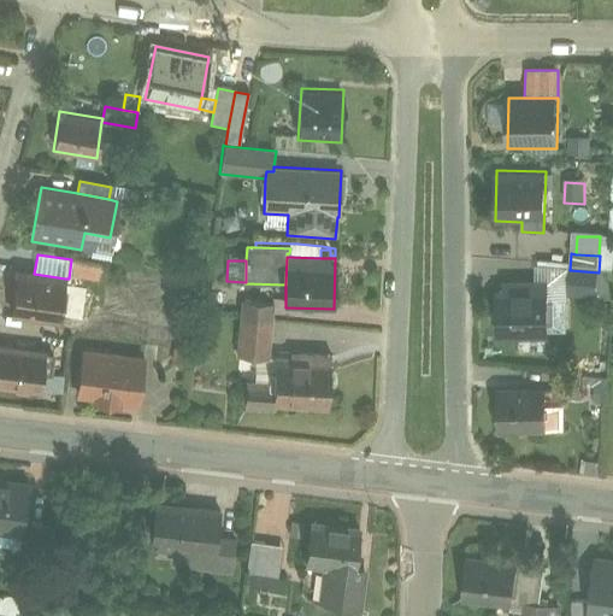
[(536,283),(548,283),(548,297),(569,298),(570,270),(550,269),(536,269),(536,283)]
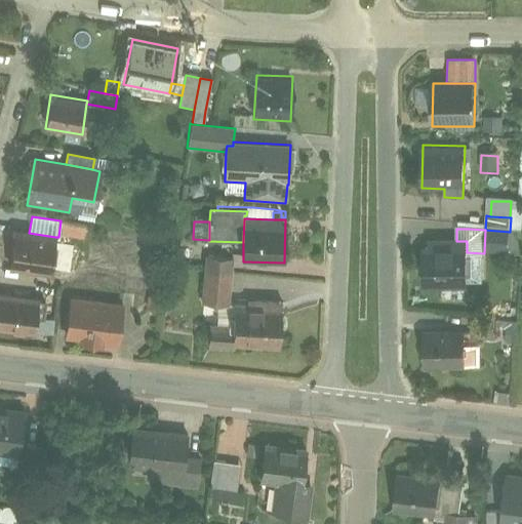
[(14,230),(8,270),(49,276),(55,237),(29,233),(14,230)]
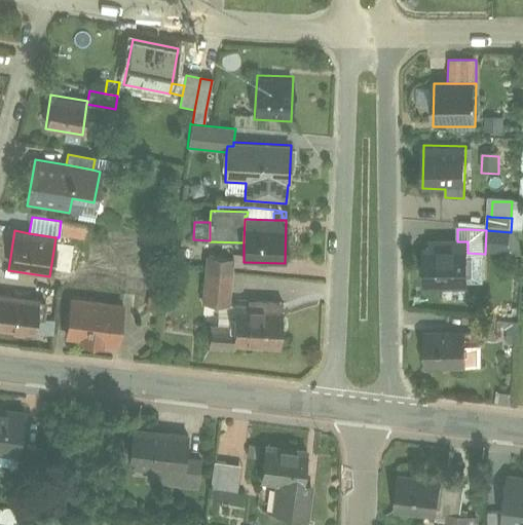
[(486,230),(485,254),(509,256),(511,232),(486,230)]
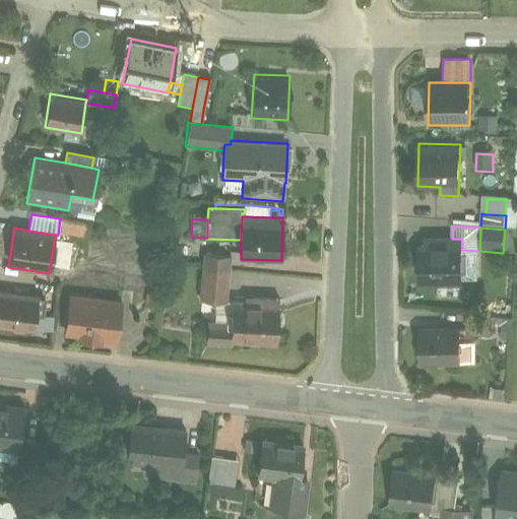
[(516,231),(505,230),(503,253),(515,254),(516,231)]
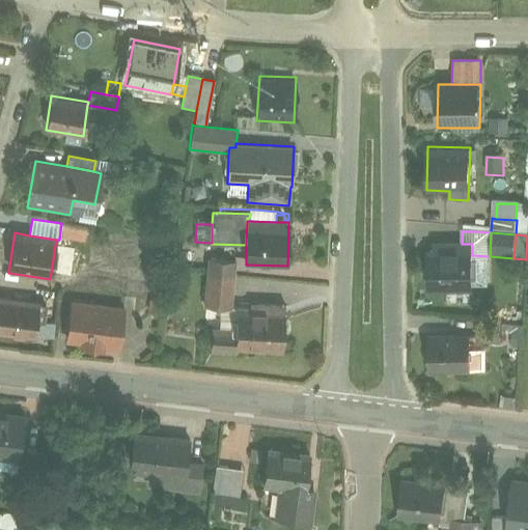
[(427,252),(427,293),(472,293),(472,255),(472,244),(462,244),(434,244),(434,252),(427,252)]
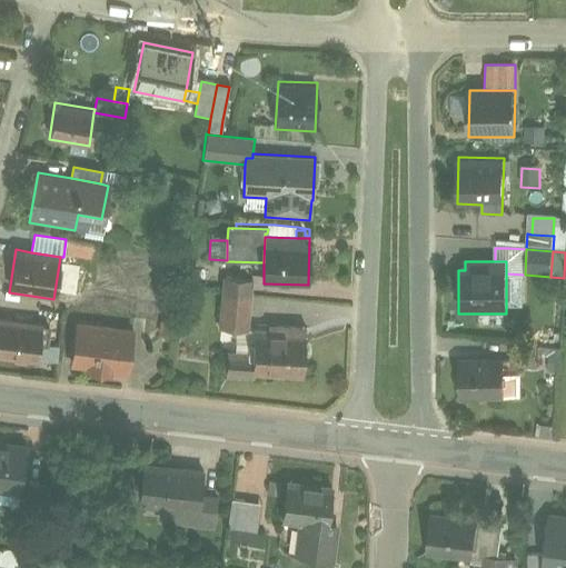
[(247,332),(252,281),(222,279),(218,330),(247,332)]
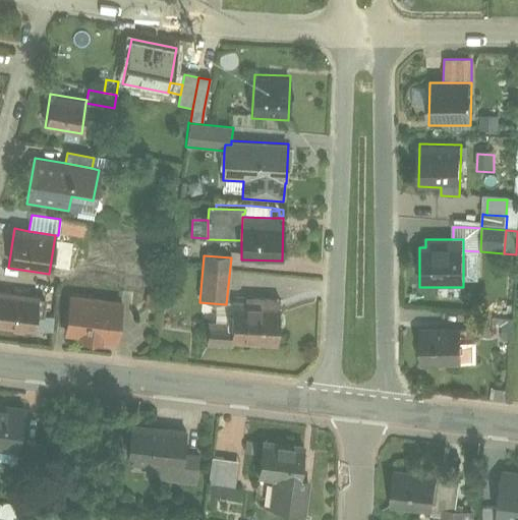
[(0,290),(0,328),(32,333),(33,331),(37,299),(38,295),(0,290)]
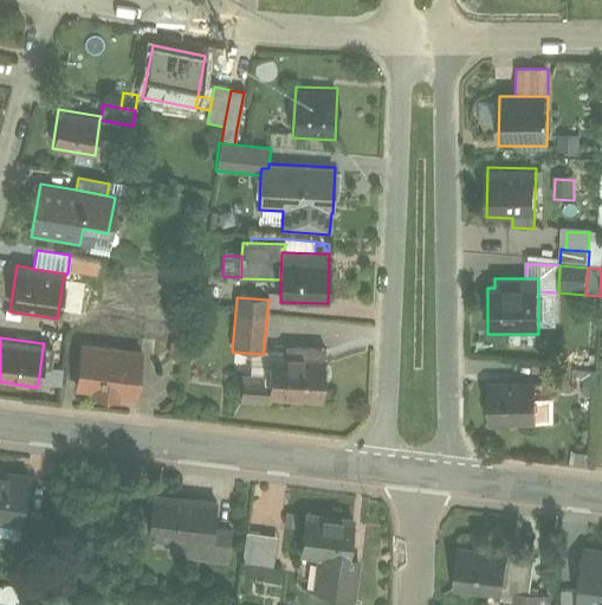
[(136,403),(142,352),(79,345),(73,394),(91,397),(90,403),(116,405),(117,400),(136,403)]
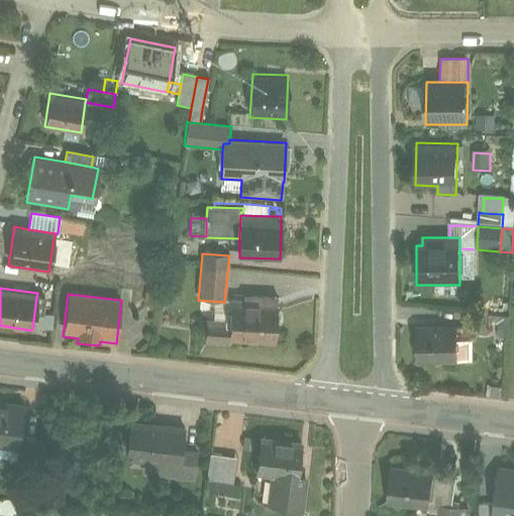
[(156,309),(158,296),(145,294),(143,307),(156,309)]
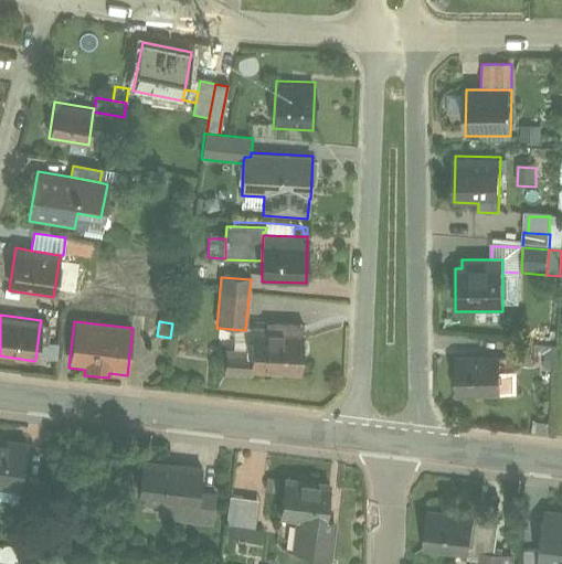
[(265,328),(253,327),(251,363),(251,372),(299,375),(301,323),(266,321),(265,328)]
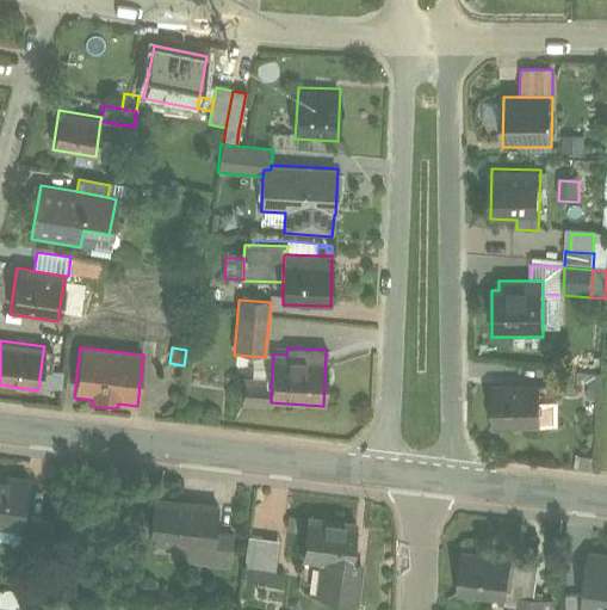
[(54,353),(43,351),(38,388),(60,392),(62,376),(50,375),(54,353)]
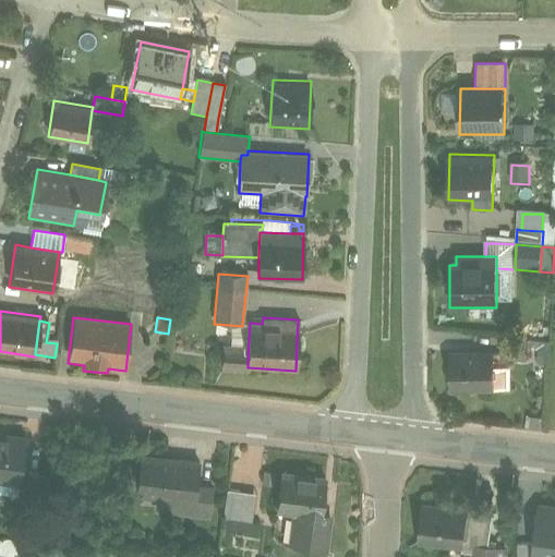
[(499,350),(455,348),(454,391),(498,394),(499,350)]
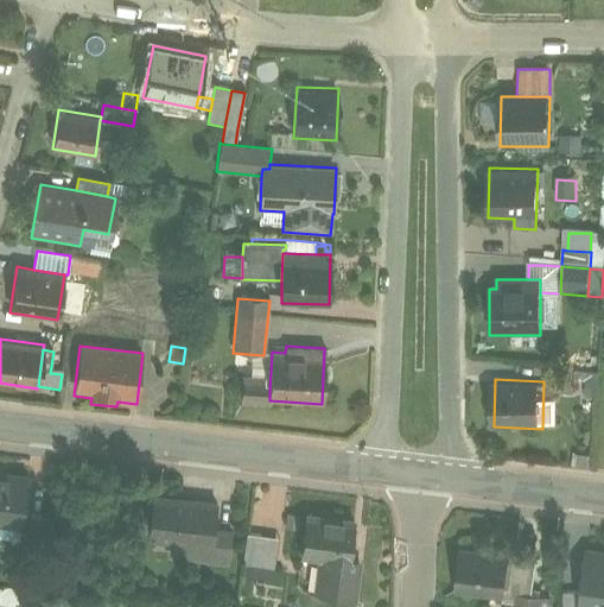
[(579,383),(551,380),(550,393),(578,397),(579,383)]
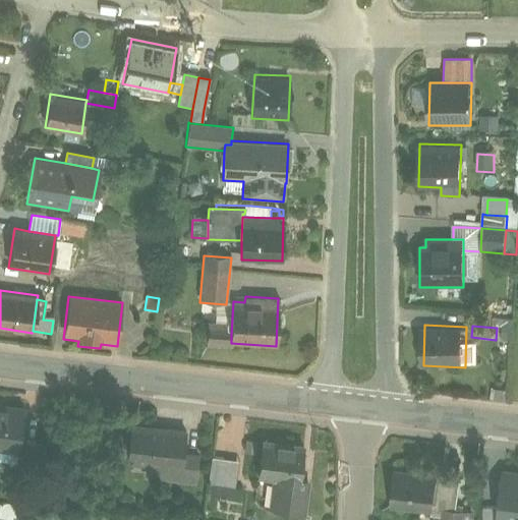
[(231,343),(231,335),(208,333),(207,347),(230,348),(231,343)]
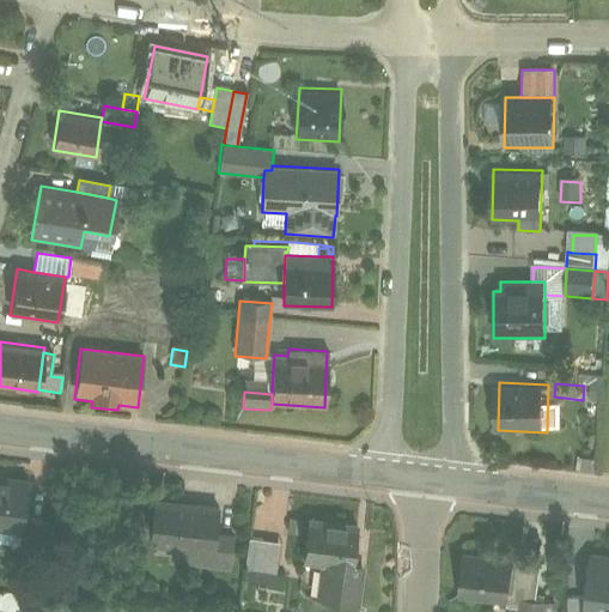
[(26,480),(0,477),(0,533),(20,535),(26,480)]
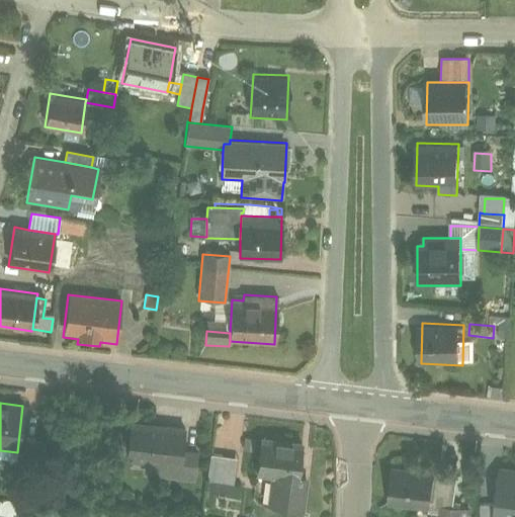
[(183,428),(139,423),(137,444),(127,443),(125,464),(178,470),(180,450),(183,428)]
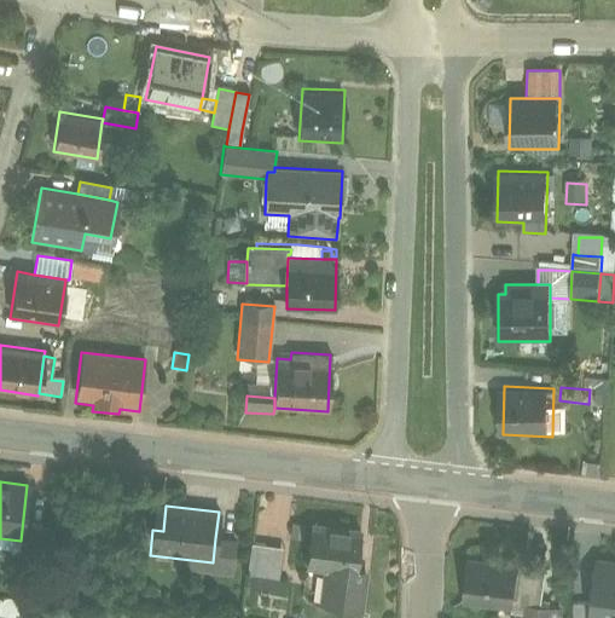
[(370,531),(317,523),(311,566),(335,570),(329,606),(366,611),(373,565),(365,564),(370,531)]
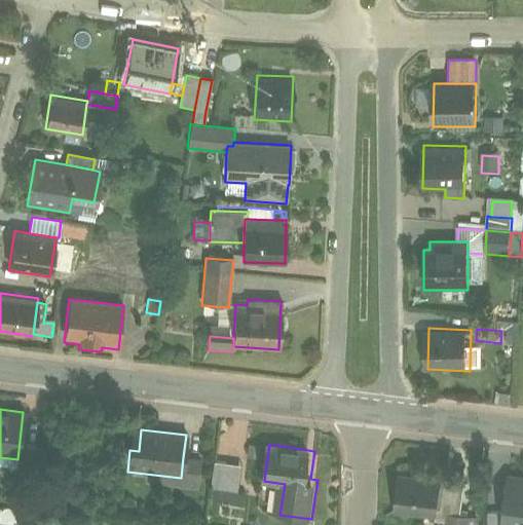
[(200,459),(183,457),(181,478),(180,489),(196,491),(200,459)]
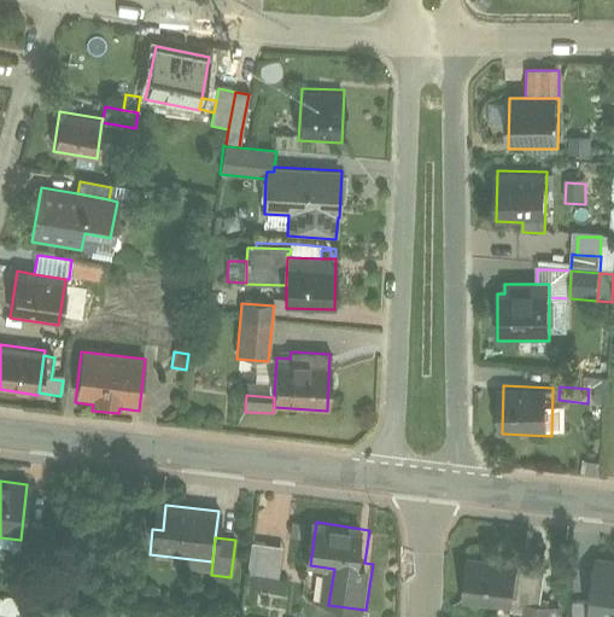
[(280,582),(285,551),(251,546),(246,577),(280,582)]
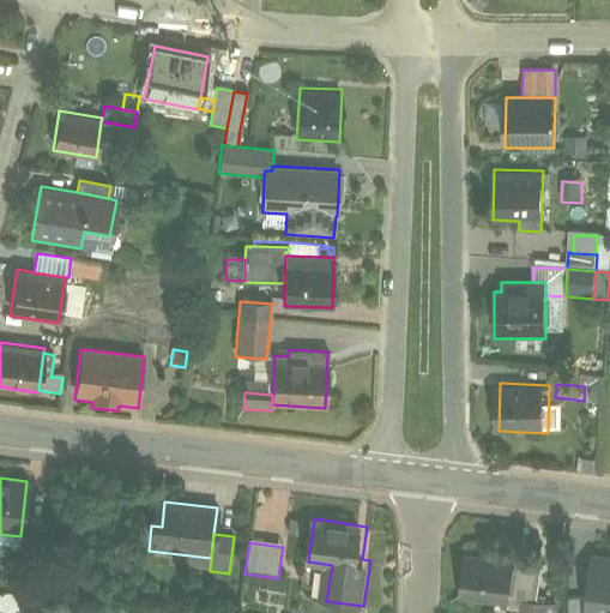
[(465,554),(459,596),(501,602),(509,604),(514,565),(515,560),(465,554)]
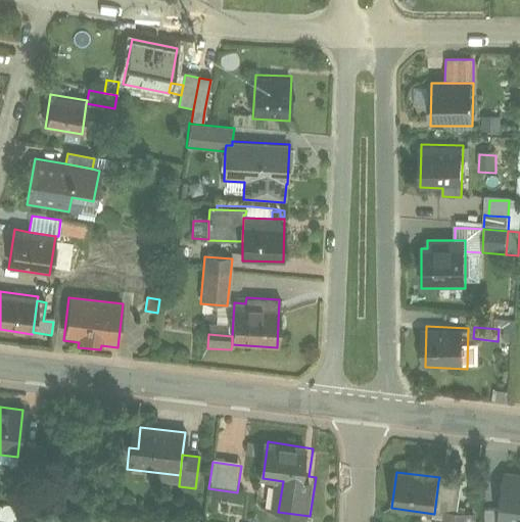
[(519,473),(509,472),(505,521),(519,521),(519,473)]
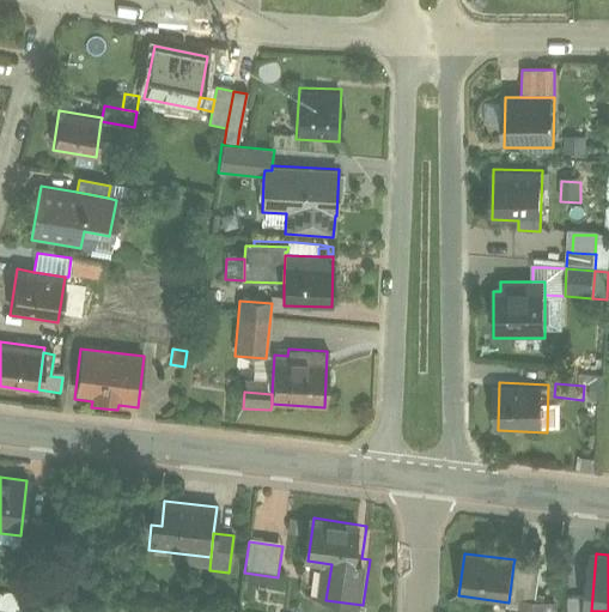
[(509,603),(500,601),(500,611),(511,611),(511,610),(521,611),(521,600),(535,601),(540,567),(513,564),(509,603)]
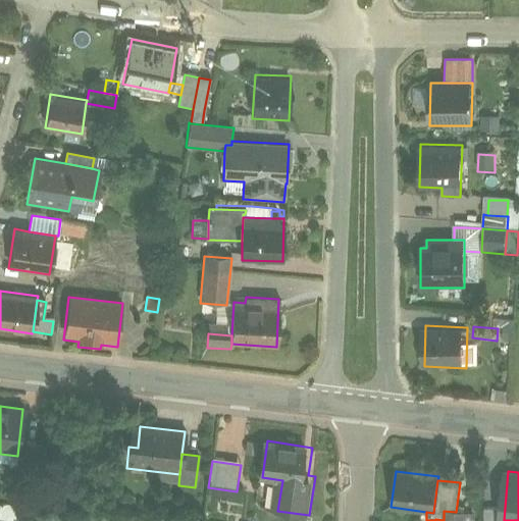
[(474,520),(475,514),(456,512),(444,511),(444,520),(435,519),(435,520),(474,520)]
